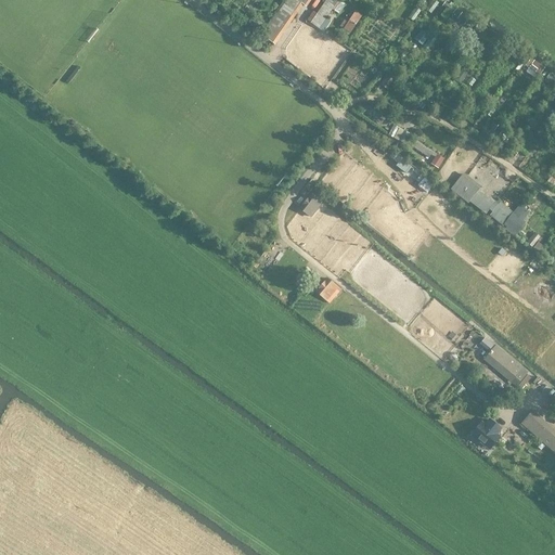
[(299,2),(305,5),(308,0),(286,0),(284,5),(293,11),(299,2)]
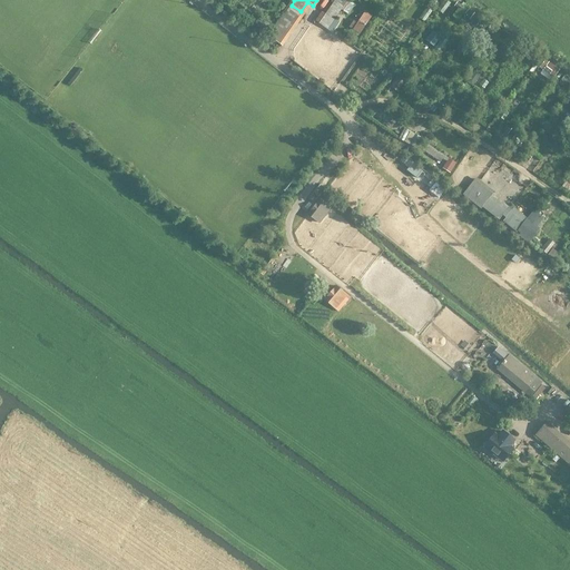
[(334,20),(347,1),(345,0),(335,0),(333,5),(332,3),(326,12),(327,13),(320,25),(331,32),(337,22),(334,20)]
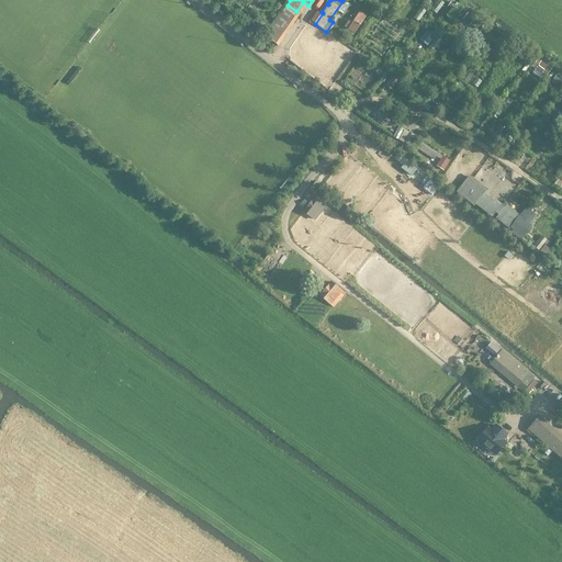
[(436,14),(444,3),(438,0),(431,10),(436,14)]
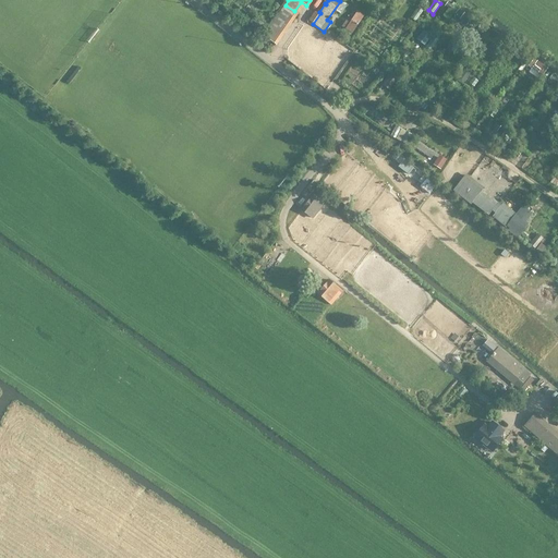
[(449,1),(446,7),(450,10),(455,4),(449,1)]
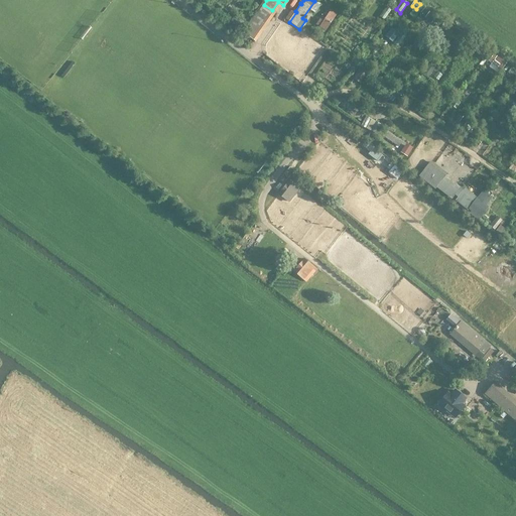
[(263,23),(271,11),(272,10),(264,5),(249,26),(260,34),(266,25),(263,23)]
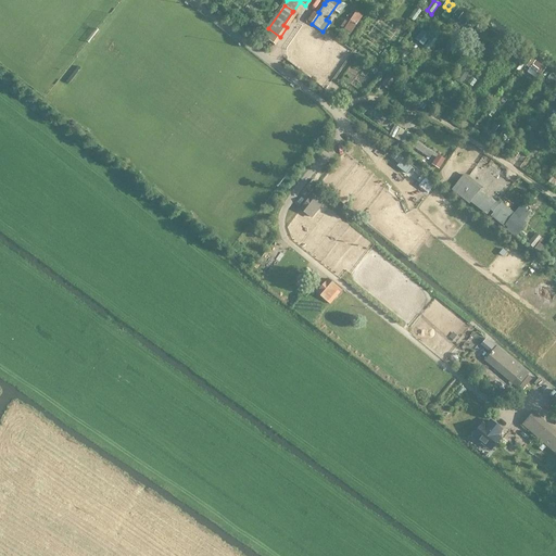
[(422,11),(417,8),(409,19),(415,22),(422,11)]
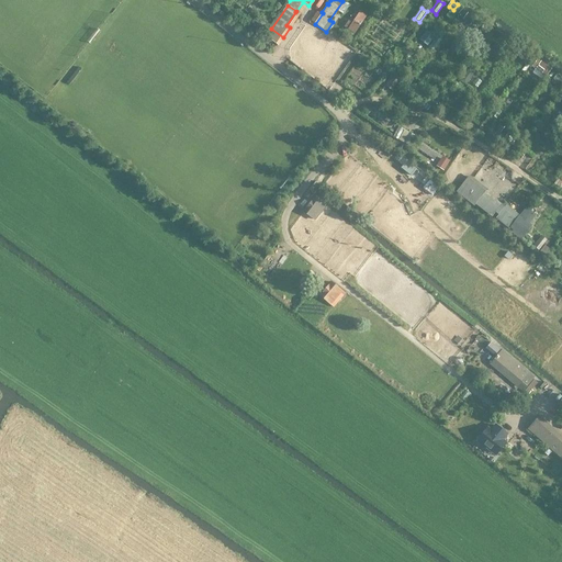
[(350,23),(346,29),(355,34),(366,18),(360,13),(352,24),(350,23)]
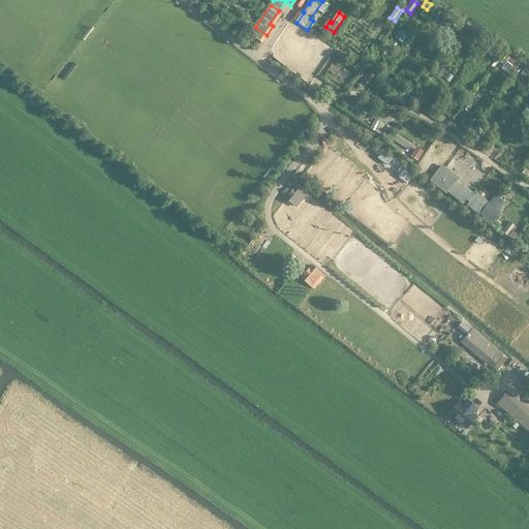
[(447,18),(440,12),(437,17),(444,22),(447,18)]
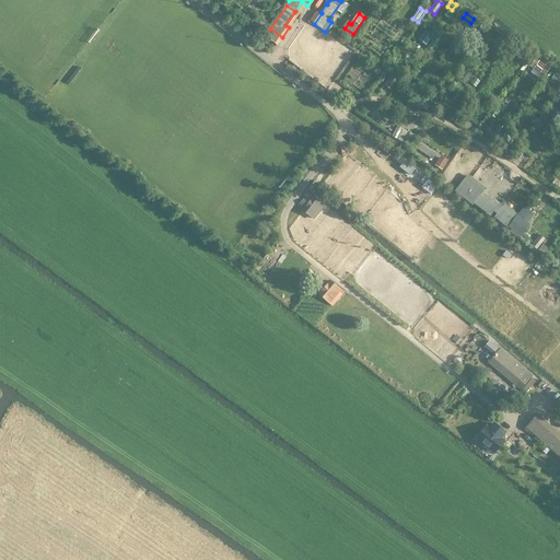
[(266,25),(255,16),(249,24),(261,32),(266,25)]
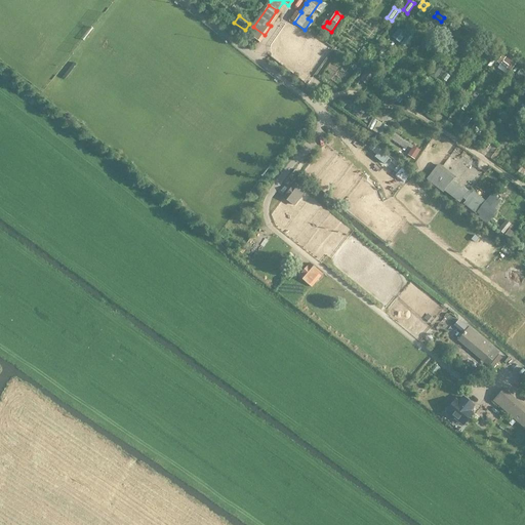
[(399,28),(393,36),(400,41),(406,33),(399,28)]
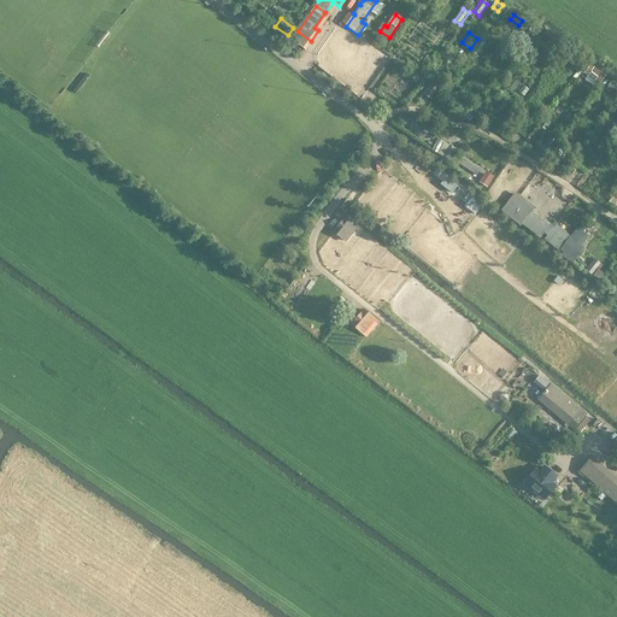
[(539,45),(547,50),(547,51),(551,46),(554,48),(559,41),(554,37),(553,39),(546,34),(539,45)]
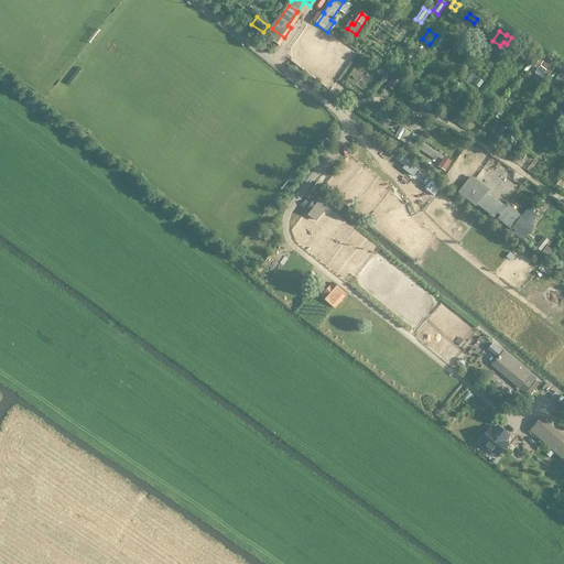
[(435,51),(444,41),(438,36),(431,47),(435,51)]
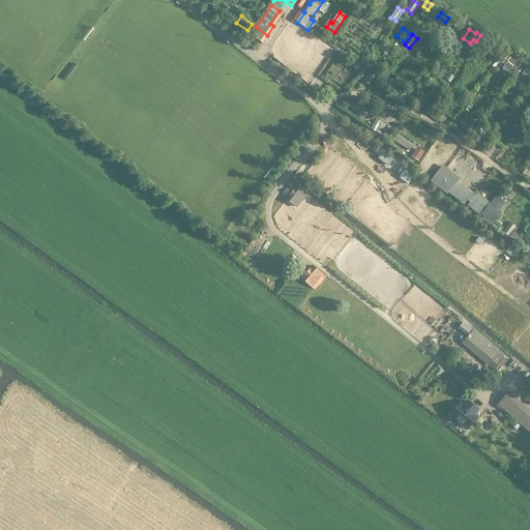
[(444,52),(448,45),(444,41),(440,49),(444,52)]
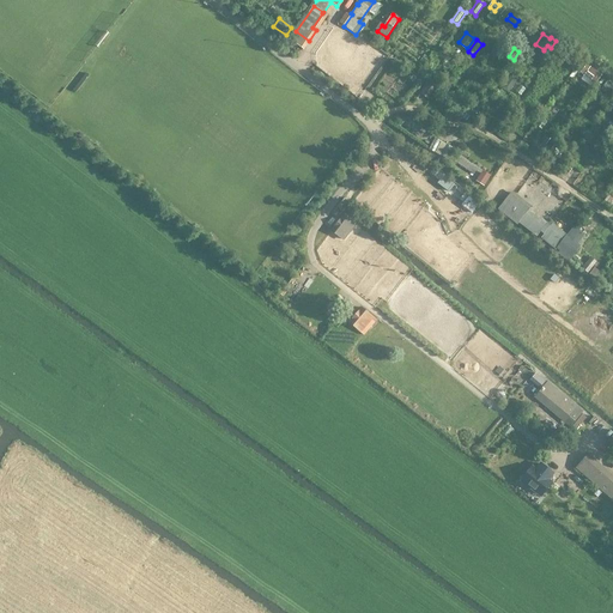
[(426,66),(431,60),(425,55),(420,61),(426,66)]
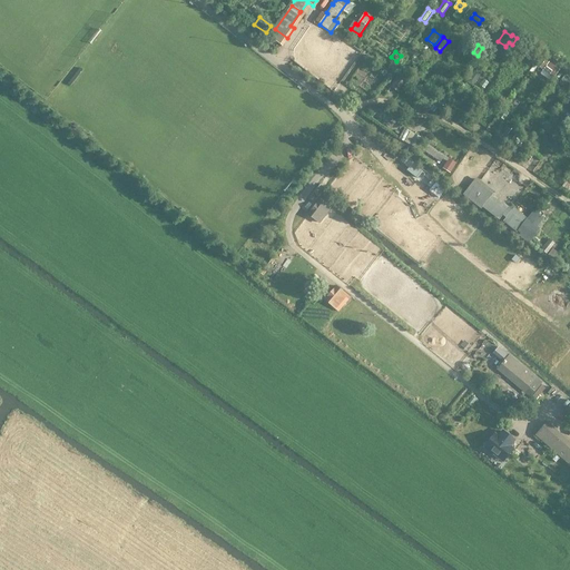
[(530,52),(527,58),(533,62),(538,57),(530,52)]
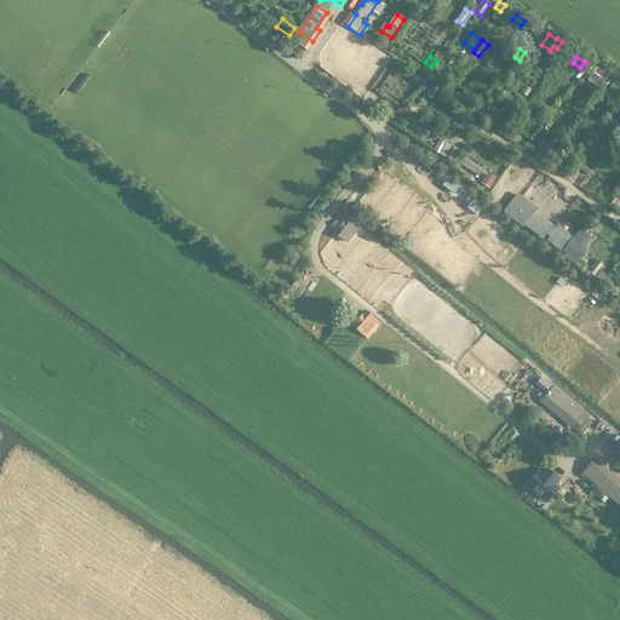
[(600,89),(606,79),(608,76),(603,72),(600,68),(600,69),(597,68),(587,80),(600,89)]
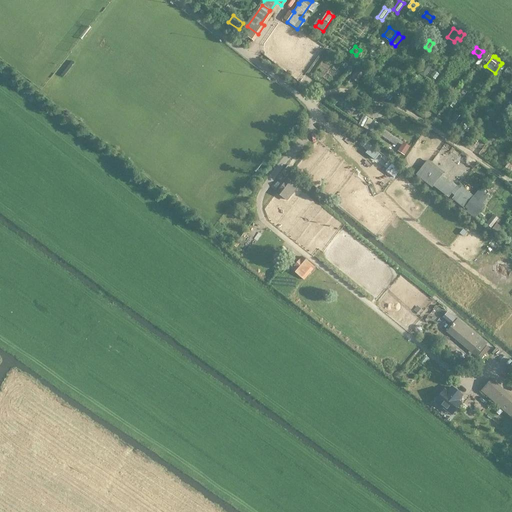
[(503,74),(510,78),(509,80),(511,82),(511,71),(507,68),(503,74)]
